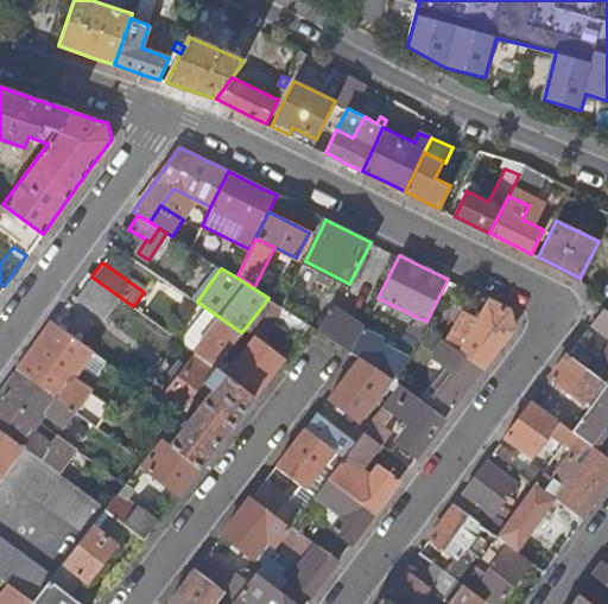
[(133,306),(92,277),(76,298),(107,318),(118,303),(130,311),(133,306)]
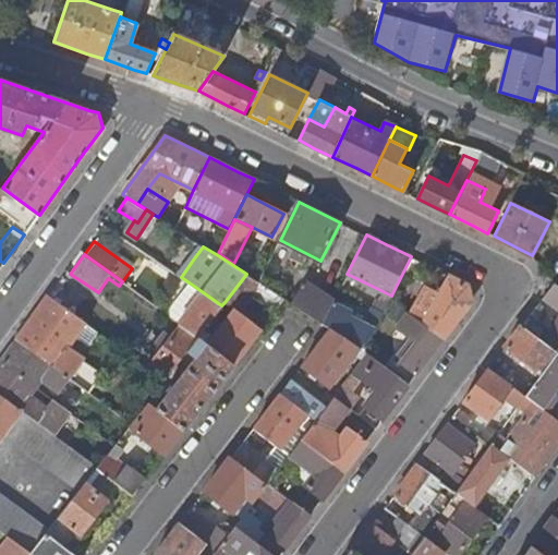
[(419,279),(426,265),(413,257),(405,273),(403,272),(400,278),(405,280),(409,275),(419,279)]
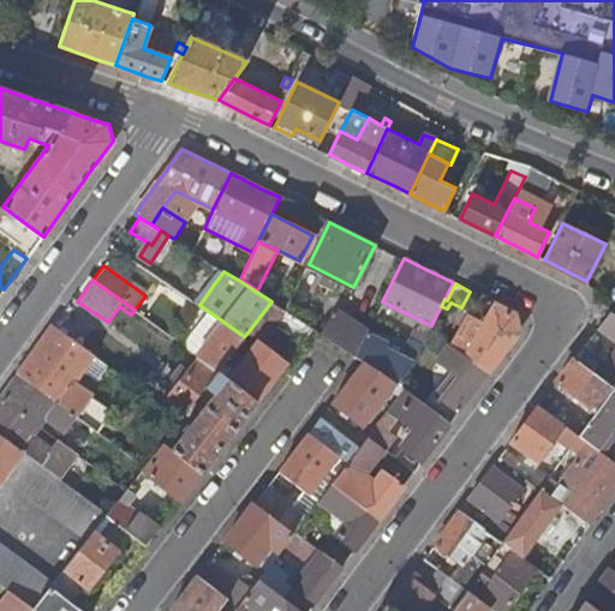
[(222,364),(218,371),(256,401),(286,361),(262,341),(276,322),(286,311),(272,301),(248,333),(257,340),(233,372),(222,364)]
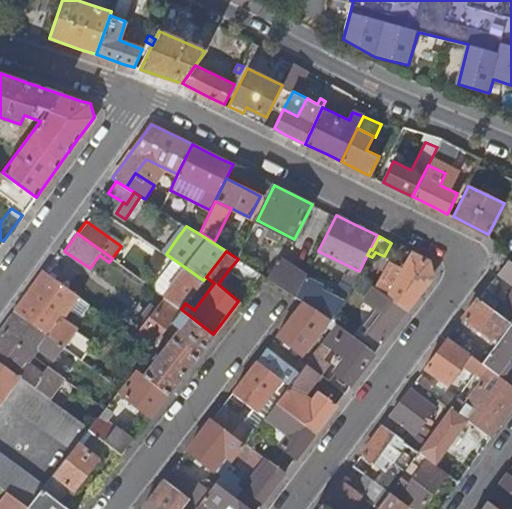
[(392,299),(406,309),(425,284),(432,275),(428,261),(420,257),(412,252),(401,273),(388,296),(392,299)]
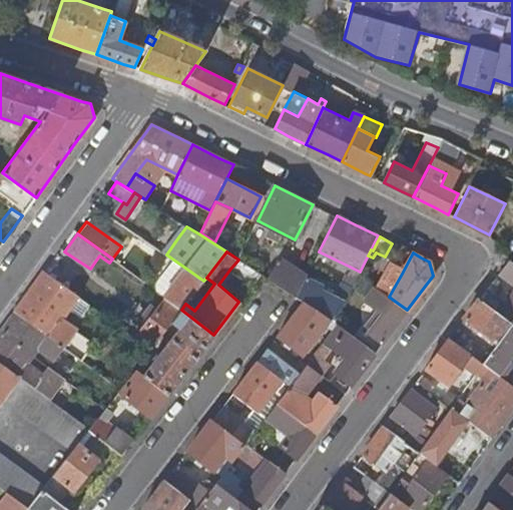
[(512,321),(512,261),(509,258),(499,271),(512,282),(512,288),(505,300),(488,287),(480,298),(512,323),(512,321)]
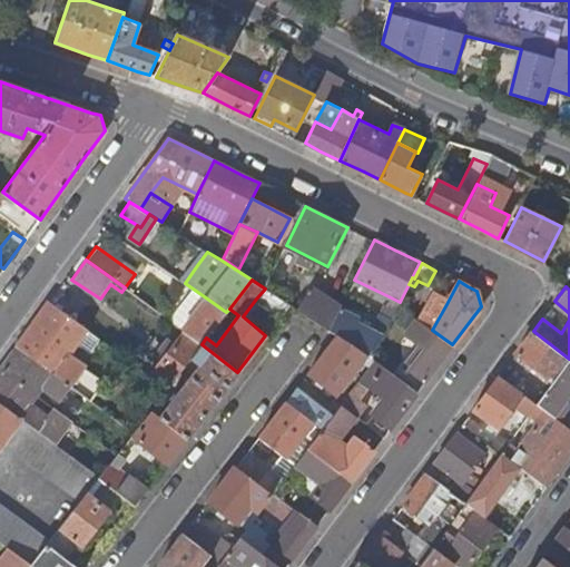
[(328,330),(341,306),(314,287),(300,310),(328,330)]
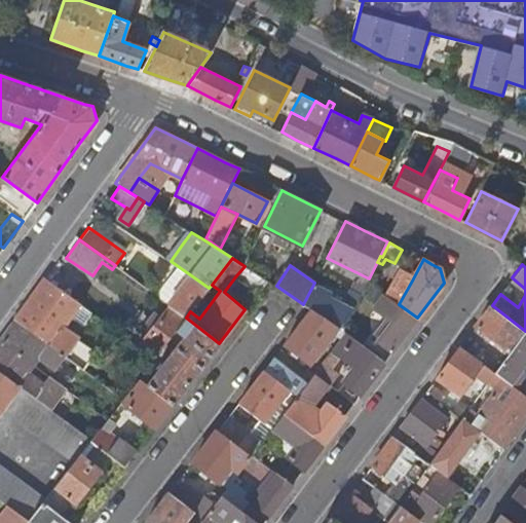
[(245,266),(236,275),(260,291),(263,286),(267,281),(245,266)]
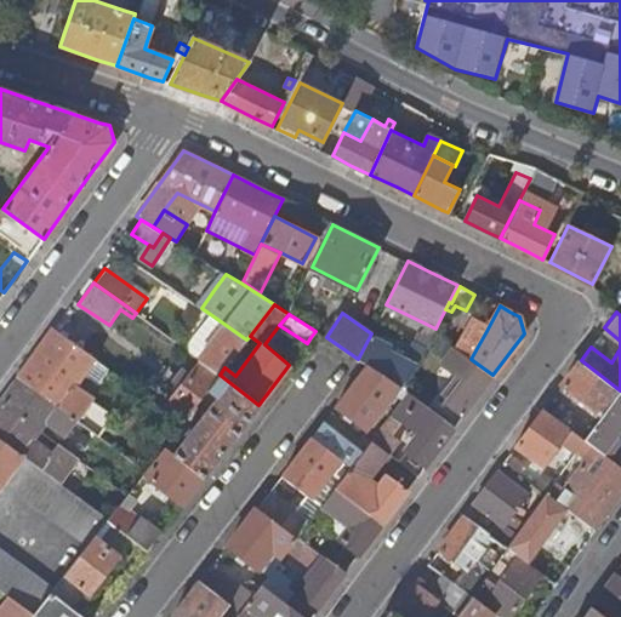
[(417,363),(433,331),(436,329),(423,323),(421,330),(417,329),(403,354),(417,363)]
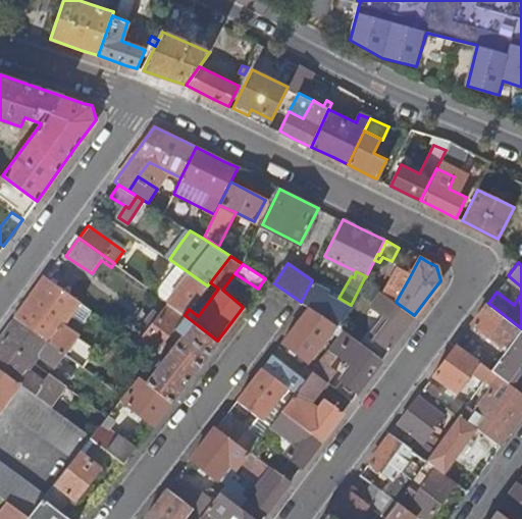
[(383,293),(396,302),(409,278),(396,271),(383,293)]
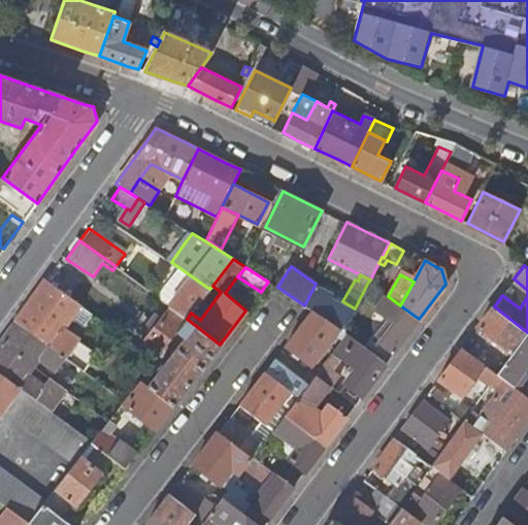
[(169,305),(171,307),(187,319),(191,313),(209,289),(192,276),(169,305)]
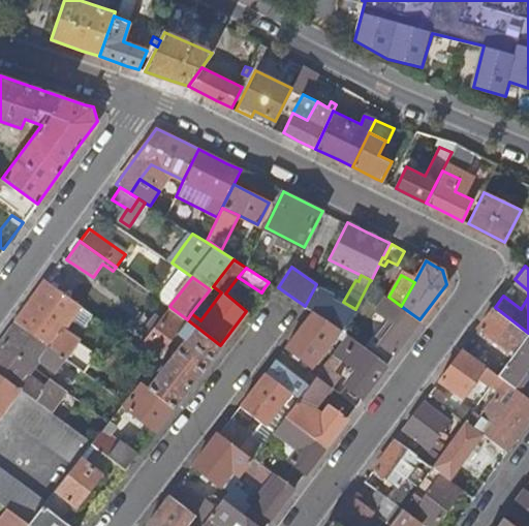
[(35,294),(14,321),(33,335),(49,347),(65,359),(79,342),(61,330),(80,305),(45,280),(35,294)]
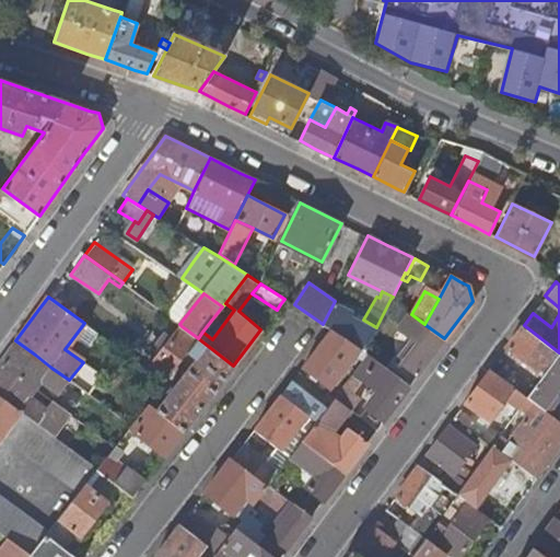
[(359,347),(364,351),(376,328),(376,327),(363,320),(335,301),(323,324),(327,326),(331,328),(359,347)]
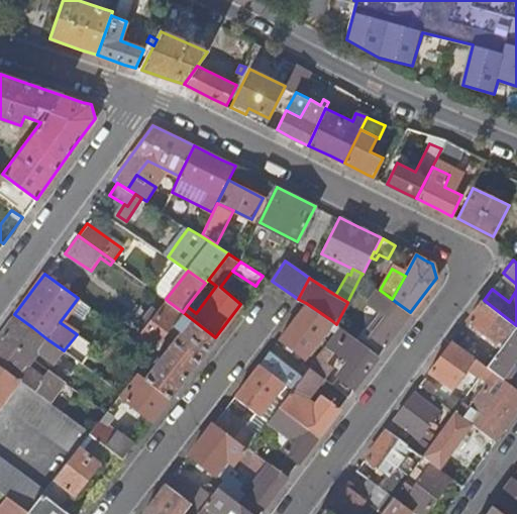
[(205,283),(187,306),(196,313),(216,286),(208,280),(205,283)]
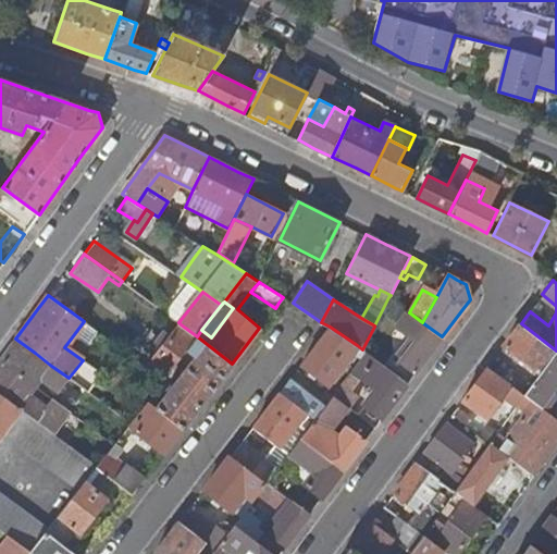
[(432,349),(442,336),(426,325),(422,322),(409,312),(407,310),(392,331),(411,345),(399,360),(415,372),(432,349)]
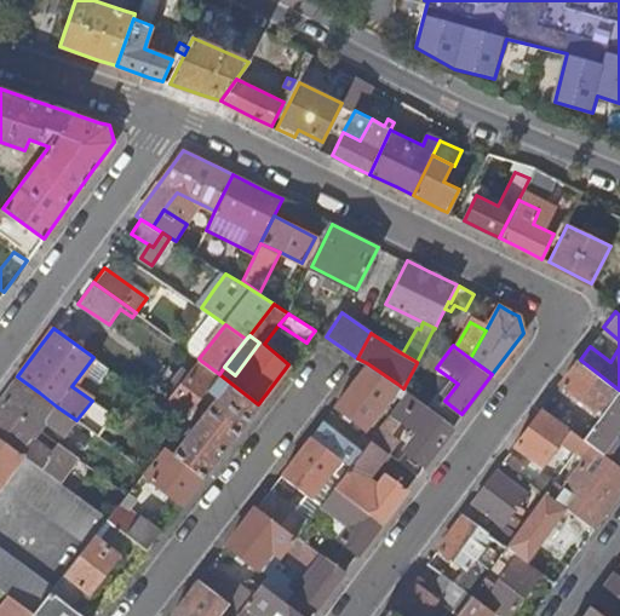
[(601,414),(619,390),(580,360),(562,383),(601,414)]
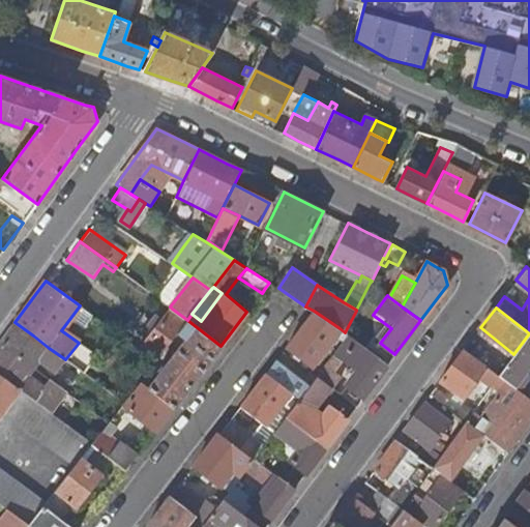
[(172,309),(140,350),(155,361),(164,351),(170,343),(178,332),(187,320),(172,309)]
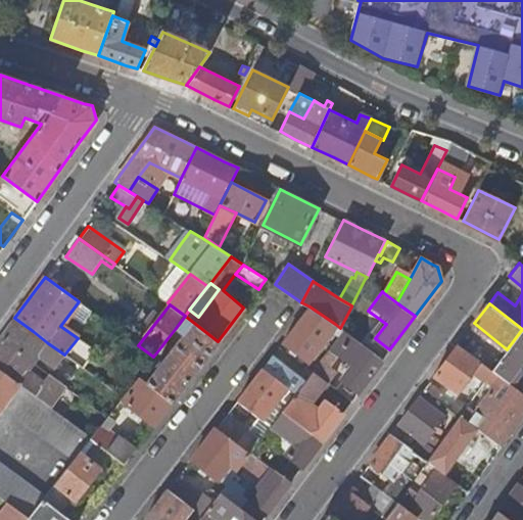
[(307,361),(335,324),(310,306),(293,327),(279,345),(295,360),(299,355),(307,361)]
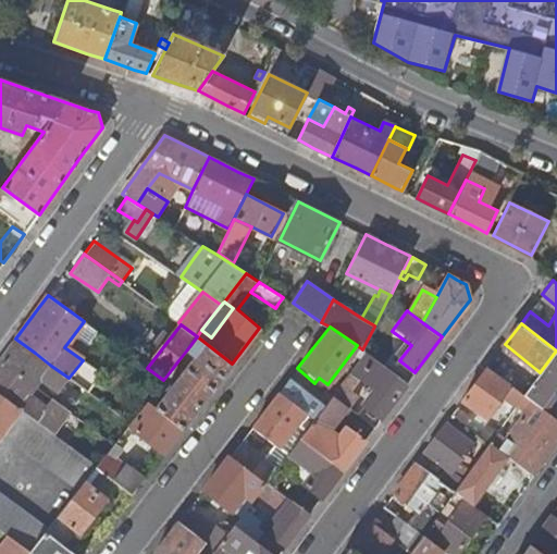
[(160,403),(150,396),(147,402),(181,429),(214,386),(232,364),(197,336),(187,349),(196,356),(187,367),(178,360),(172,369),(181,376),(160,403)]
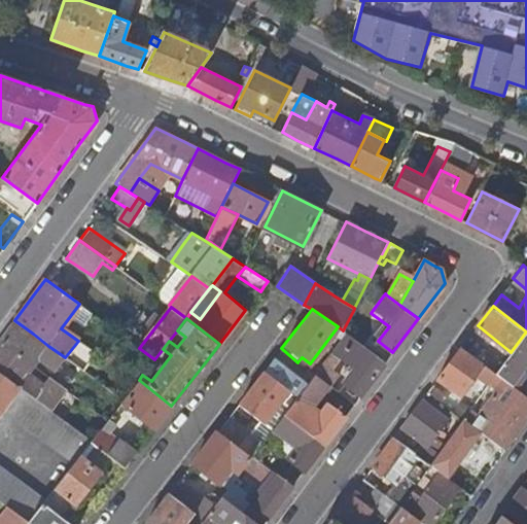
[(10,325),(0,340),(0,341),(34,367),(39,359),(55,371),(65,357),(48,346),(33,334),(14,320),(10,325)]
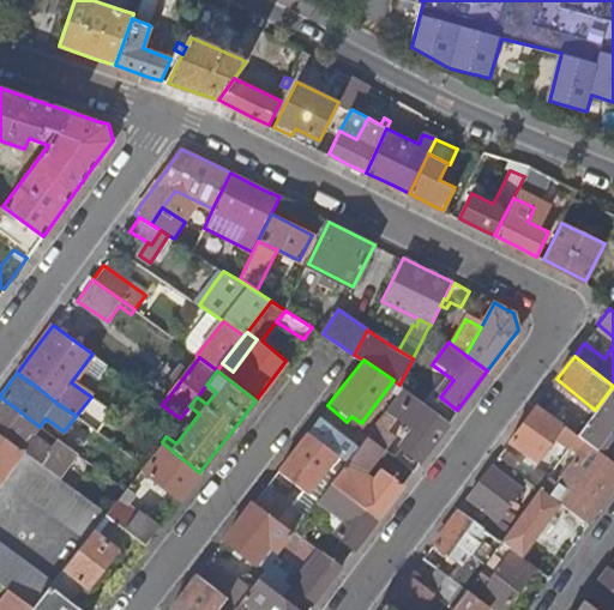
[(206,385),(197,397),(206,404),(216,392),(206,385)]
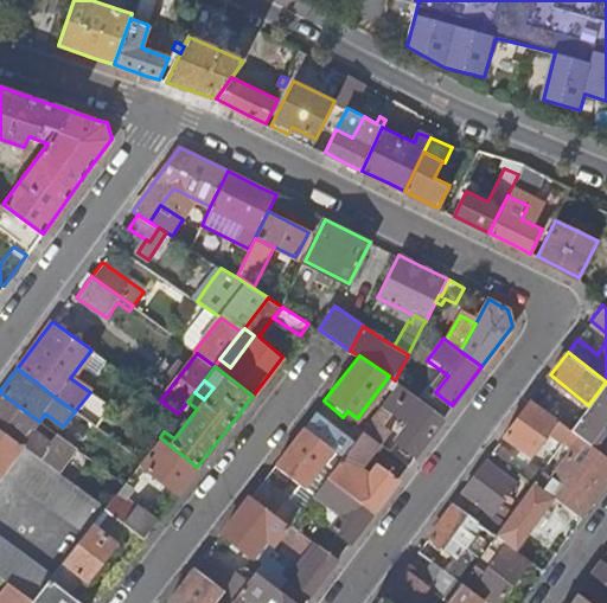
[(606,418),(606,382),(588,405),(580,417),(572,429),(589,443),(606,418)]
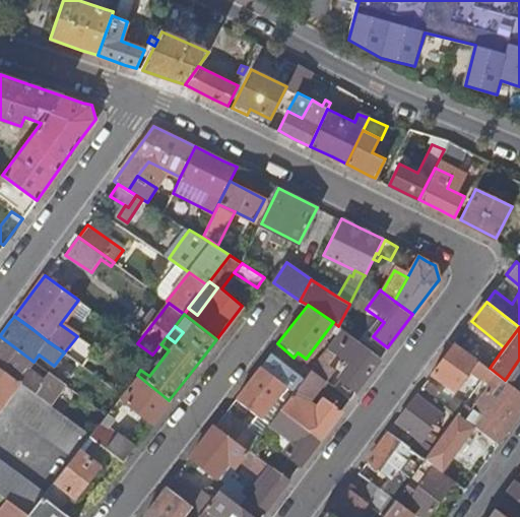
[(368,373),(380,357),(342,328),(329,345),(337,352),(349,362),(338,376),(355,389),(368,373)]
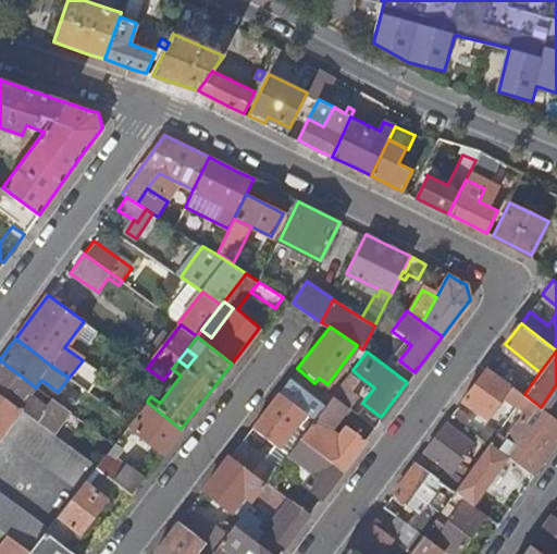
[(0,394),(56,434),(71,413),(52,399),(47,406),(31,394),(36,388),(0,360),(0,394)]
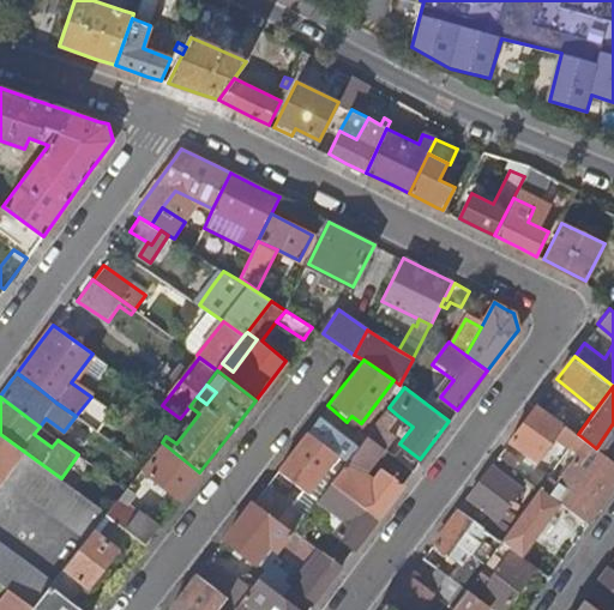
[(91,397),(76,416),(90,426),(104,406),(91,397)]
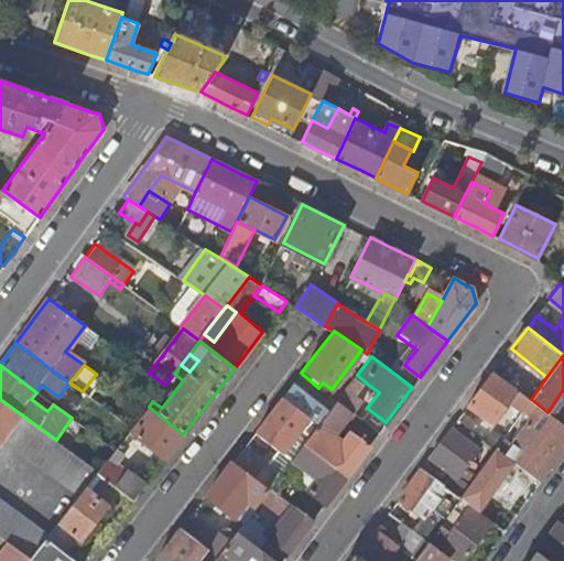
[(563,424),(548,412),(531,399),(509,383),(495,370),(487,380),(469,403),(494,422),(510,401),(522,411),(523,410),(532,416),(512,443),(503,437),(496,448),(514,462),(532,475),(540,482),(563,448),(563,424)]
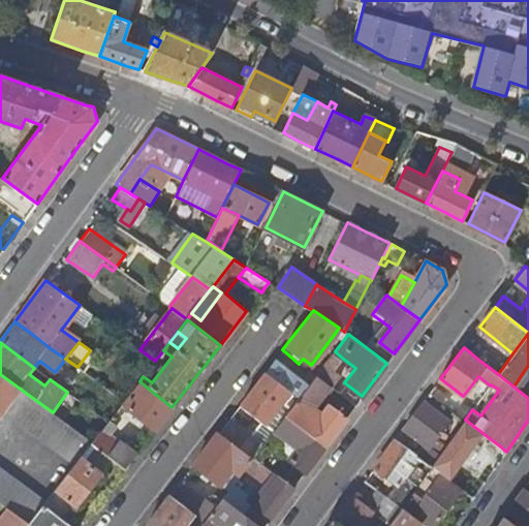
[(498,374),(505,364),(486,348),(477,359),(498,374)]
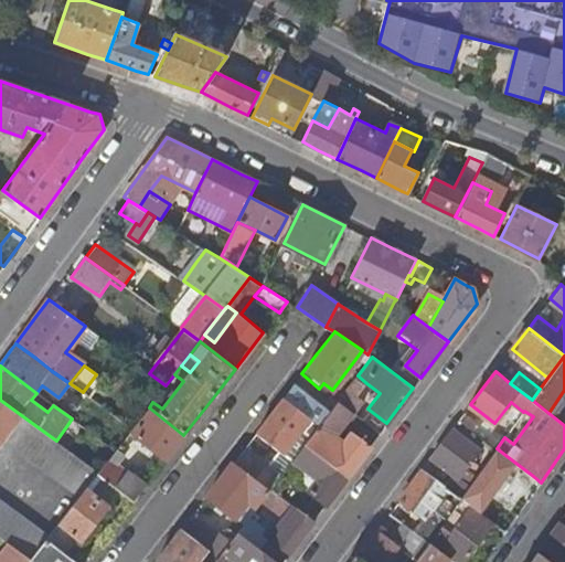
[(174,374),(166,385),(152,402),(162,409),(183,381),(174,374)]
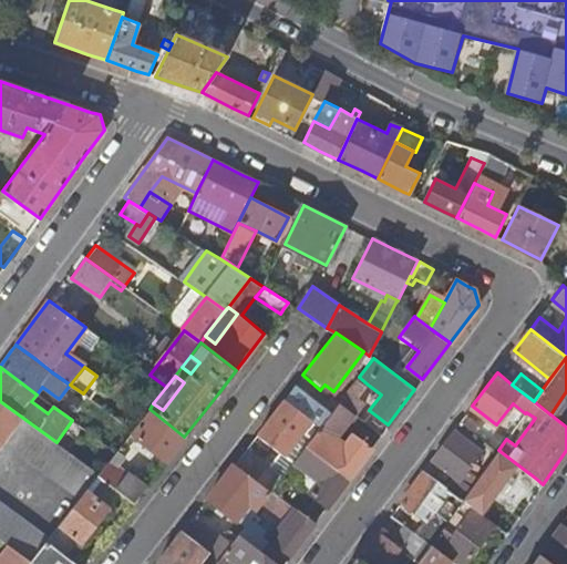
[(358,398),(368,385),(359,377),(339,402),(344,406),(351,411),(356,413),(364,402),(358,398)]
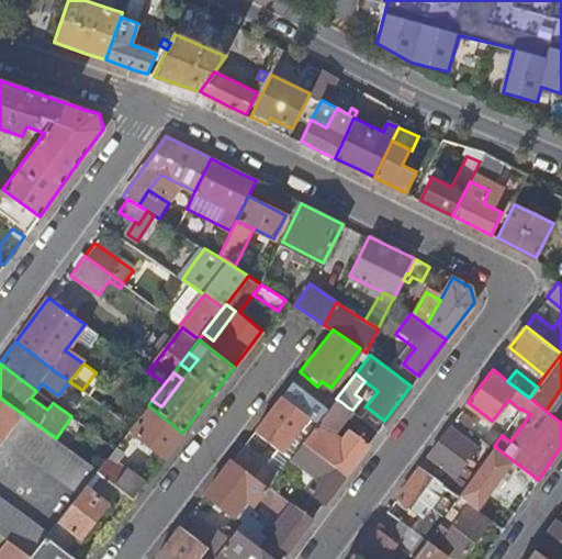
[(317,423),(328,409),(293,381),(281,395),(317,423)]
